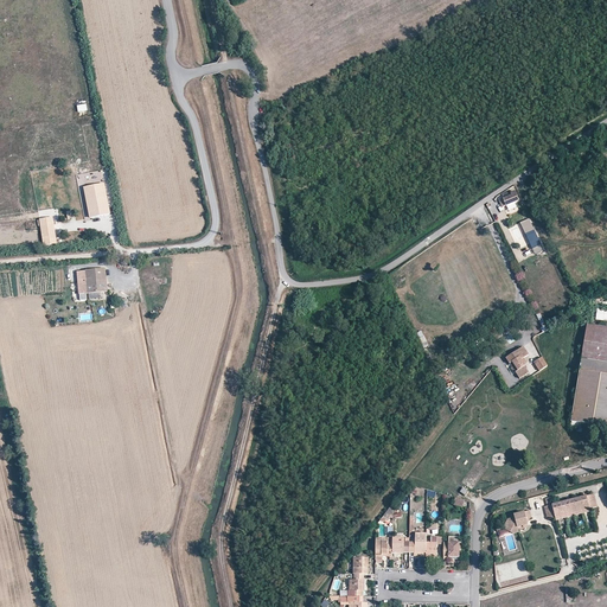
[(104,184),(84,187),(90,217),(110,213),(104,184)]
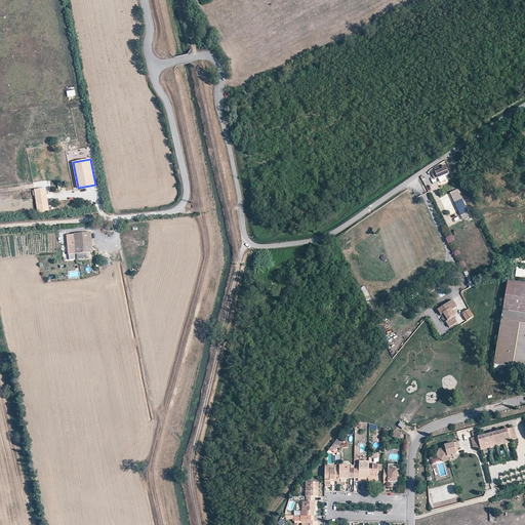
[(436,172),(438,177),(449,173),(445,165),(442,167),(442,165),(435,168),(437,171),(436,172)]
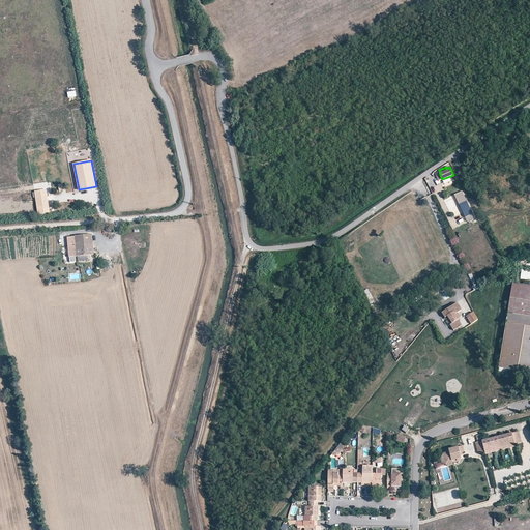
[(43,188),(32,190),(33,198),(45,196),(43,188)]
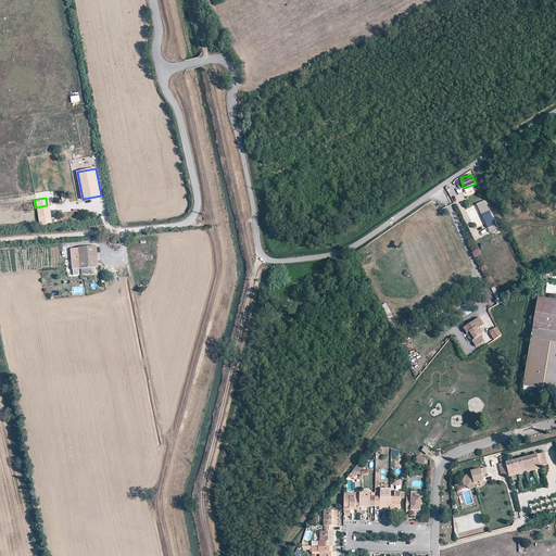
[(481,214),(490,211),(484,200),(477,204),(481,214)]
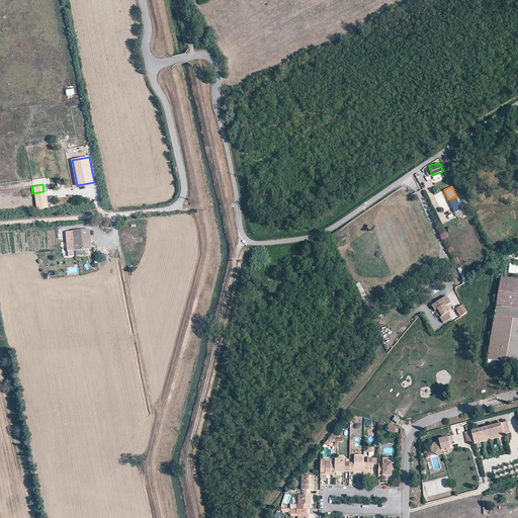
[(456,196),(448,199),(454,212),(461,208),(456,196)]
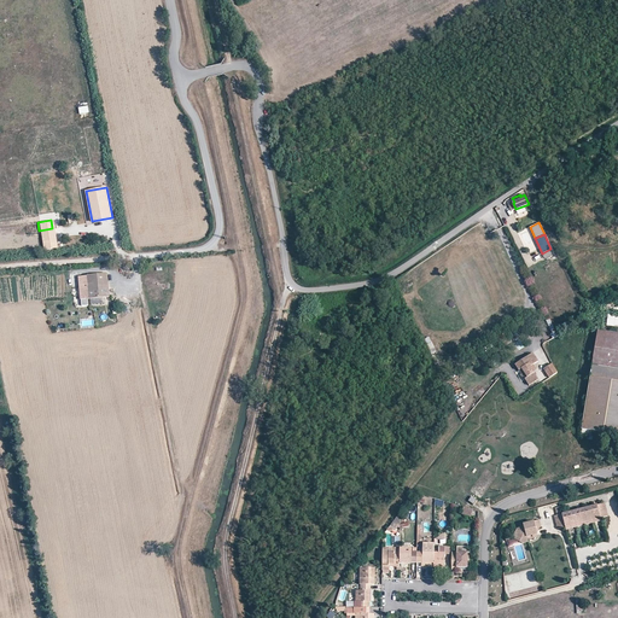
[(109,302),(106,274),(79,277),(81,304),(109,302)]
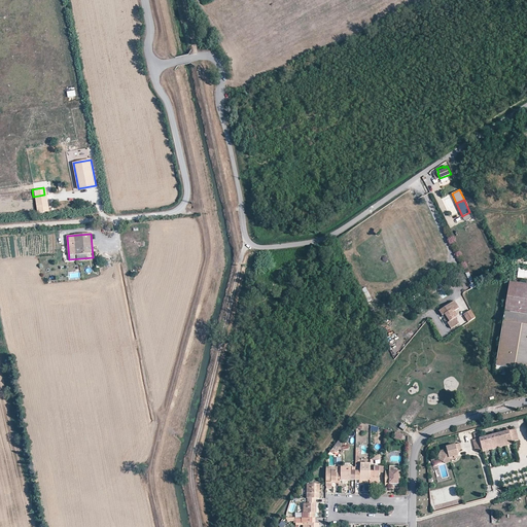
[(526,280),(526,270),(519,270),(518,279),(526,280)]
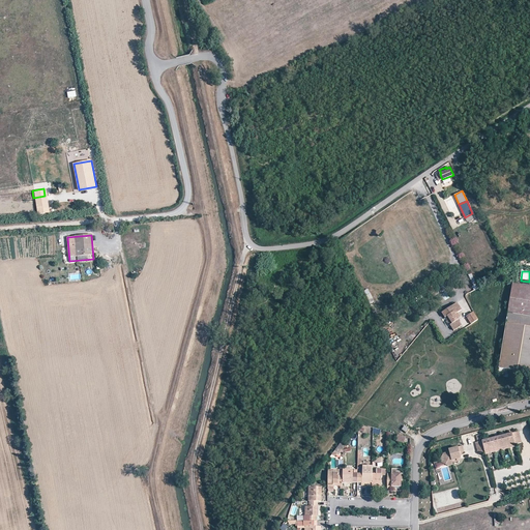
[(508,371),(529,373),(529,286),(513,284),(499,374),(508,375),(508,371)]
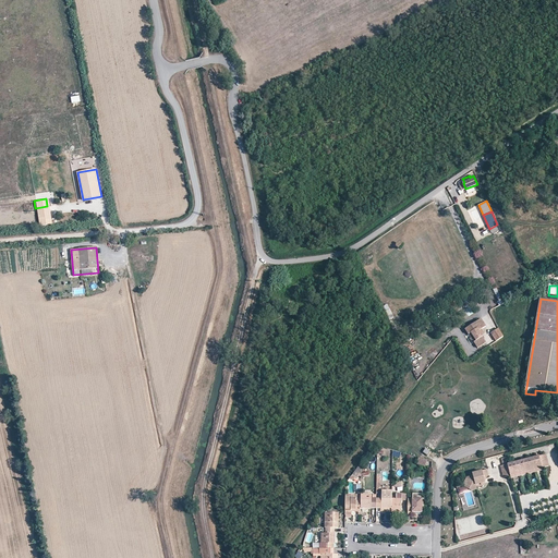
[(388,303),(384,305),(389,319),(393,317),(388,303)]
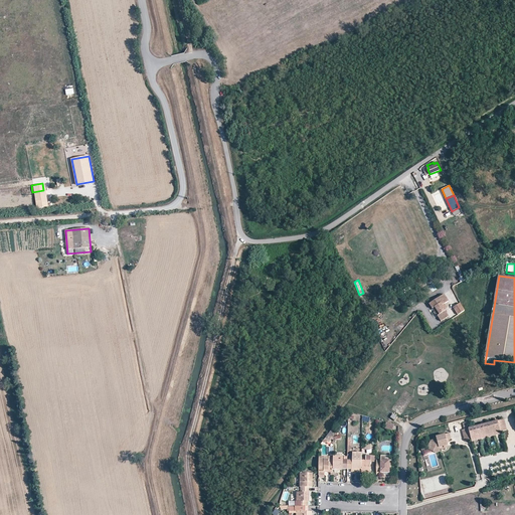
[(444,305),(449,302),(444,295),(430,305),(433,310),(435,308),(440,315),(438,317),(441,322),(449,317),(445,312),(446,312),(444,309),(442,306),(444,305)]
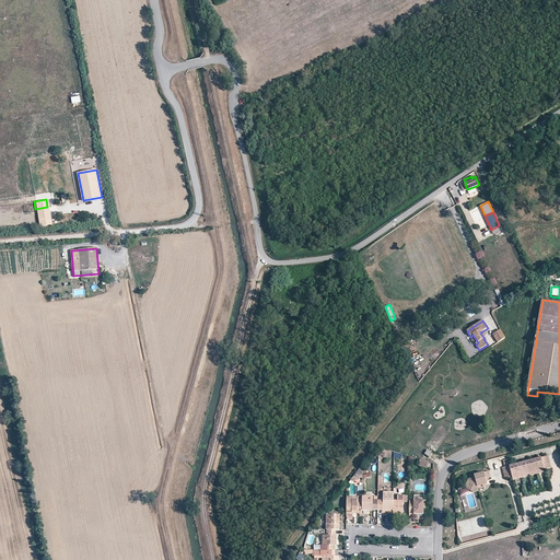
[(504,338),(500,330),(492,335),(498,342),(504,338)]
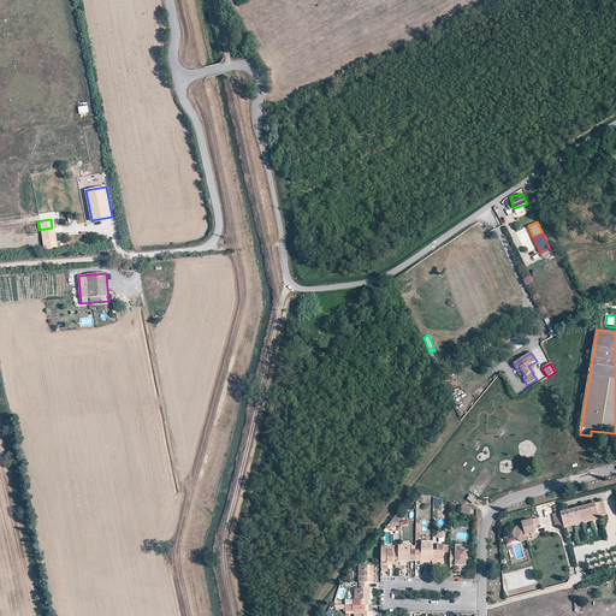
[(606,515),(603,502),(596,504),(599,517),(606,515)]
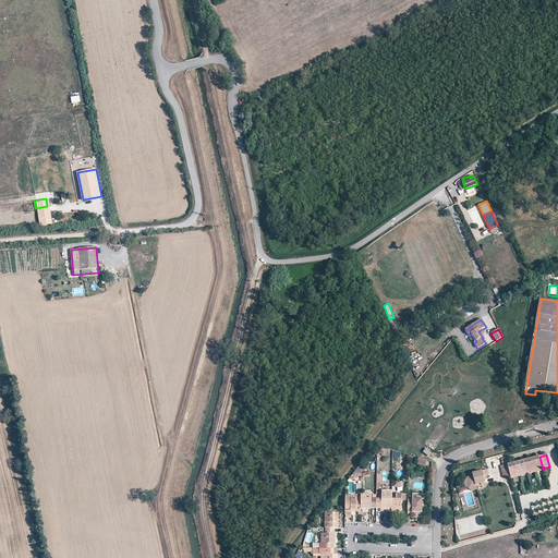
[(511,476),(543,469),(540,457),(508,464),(511,476)]
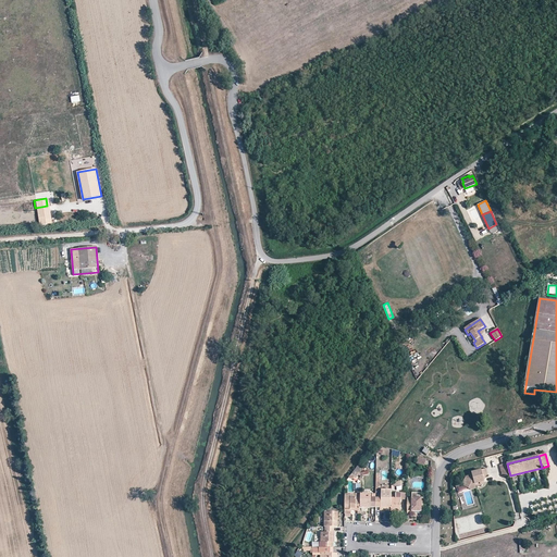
[(507,463),(505,457),(500,458),(503,465),(500,466),(504,478),(510,475),(507,463)]
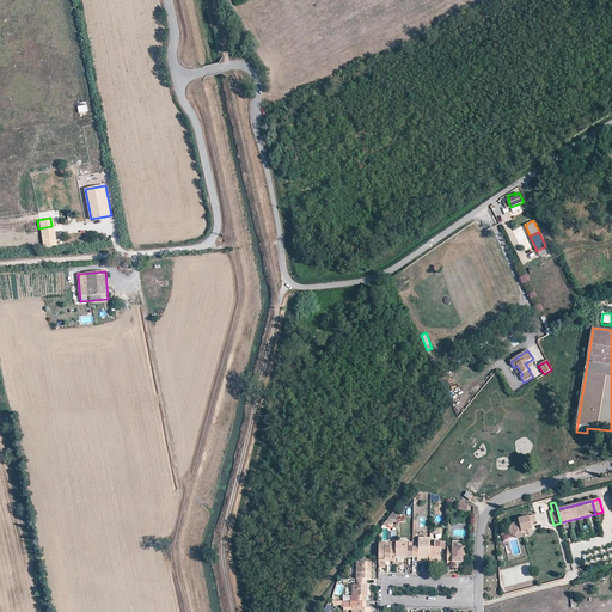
[(561,526),(595,516),(595,514),(561,522),(561,526)]
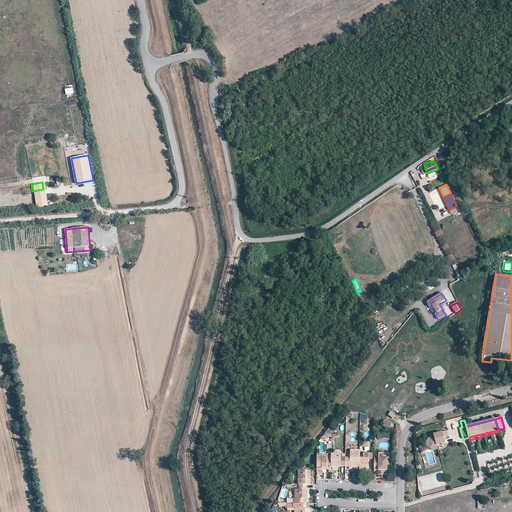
[(445,444),(446,443),(446,441),(443,432),(434,435),(435,437),(430,438),(428,441),(429,445),(432,447),(431,449),(434,450),(439,449),(438,447),(438,445),(442,444),(442,445),(445,444)]
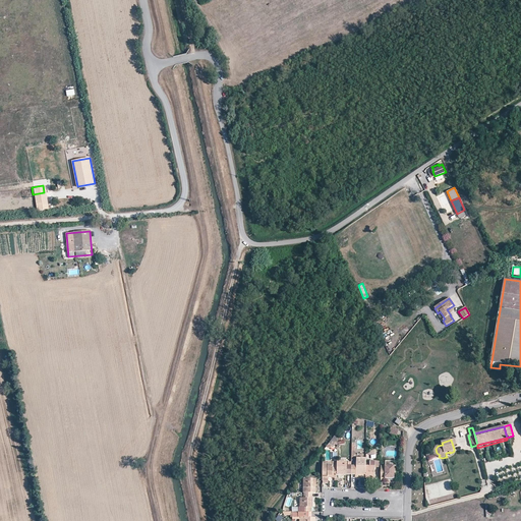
[(369,465),(365,465),(365,475),(365,478),(374,478),(374,468),(374,461),(369,461),(369,465)]
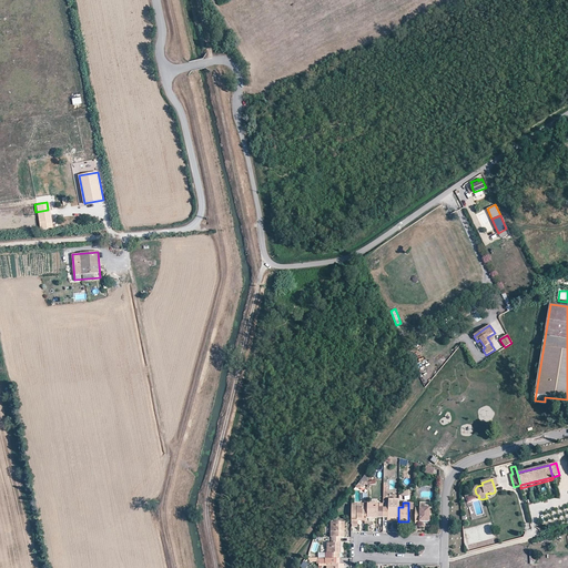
[(367,504),(367,506),(367,518),(377,518),(377,504),(367,504)]
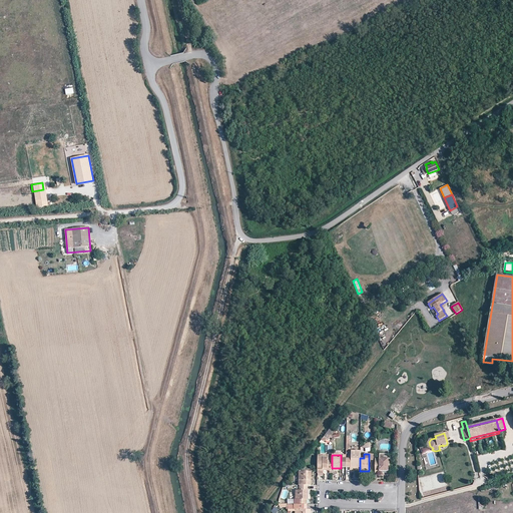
[(351,455),(351,459),(351,468),(360,468),(360,458),(360,455),(351,455)]
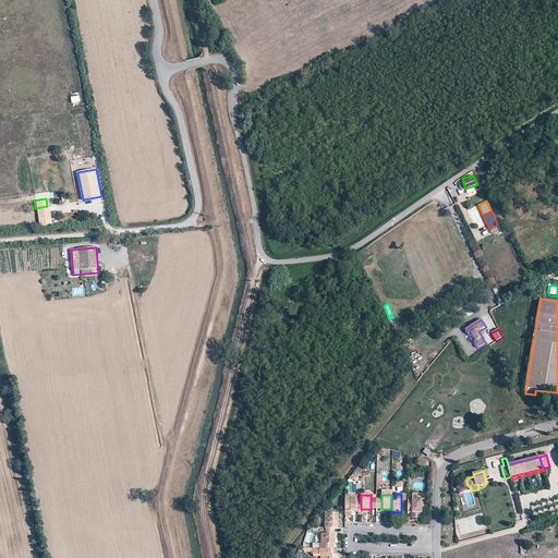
[(361,509),(361,497),(351,497),(346,497),(346,511),(351,511),(351,512),(361,512),(361,509)]
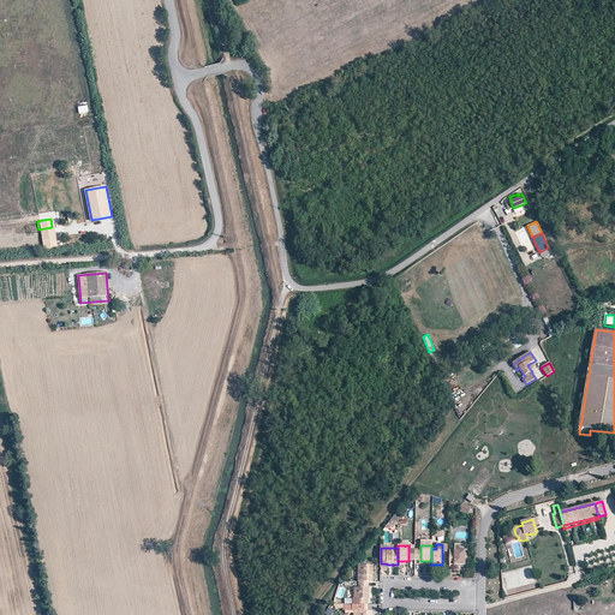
[(459,550),(449,550),(449,566),(454,566),(454,568),(465,568),(465,566),(465,550),(461,550),(461,548),(459,548),(459,550)]
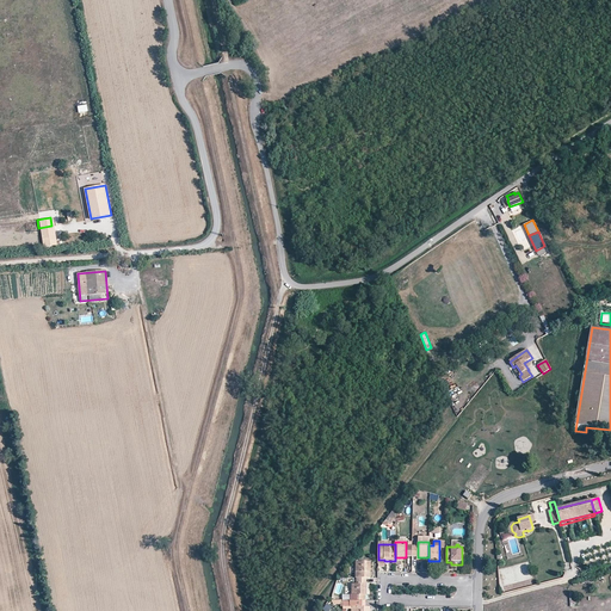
[(176,549),(166,550),(167,568),(177,567),(176,549)]
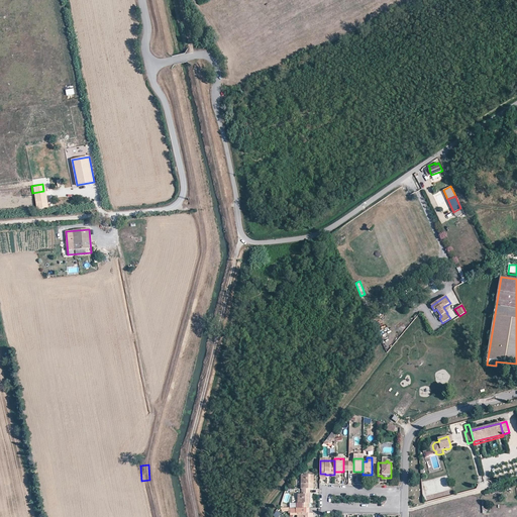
[(314,476),(301,475),(301,478),(301,490),(309,490),(313,490),(314,476)]
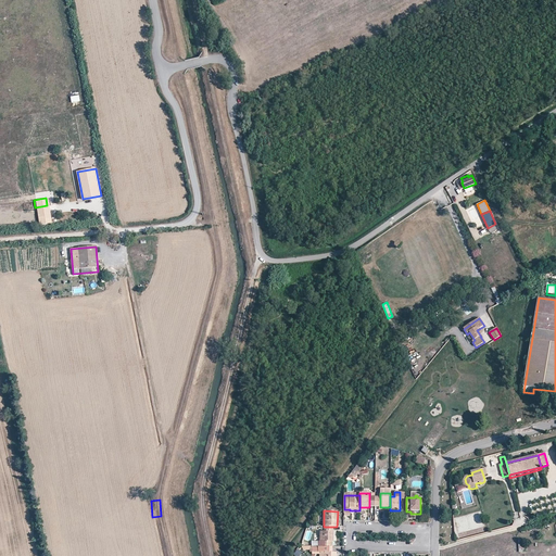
[(332,527),(324,527),(324,532),(320,532),(319,541),(332,542),(333,542),(333,531),(332,531),(332,527)]
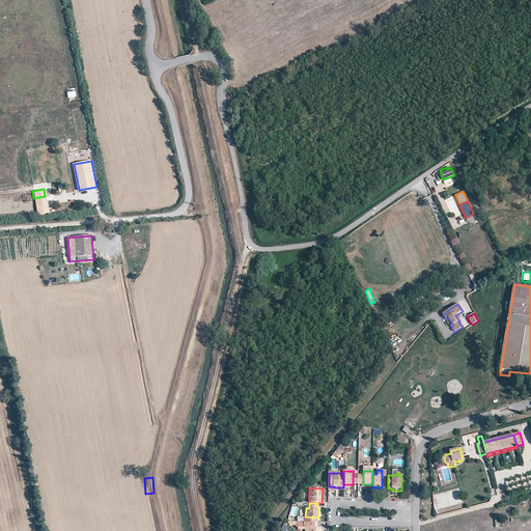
[(304,522),(299,522),(299,527),(306,527),(306,529),(305,530),(322,530),(322,527),(317,527),(317,523),(304,522)]
